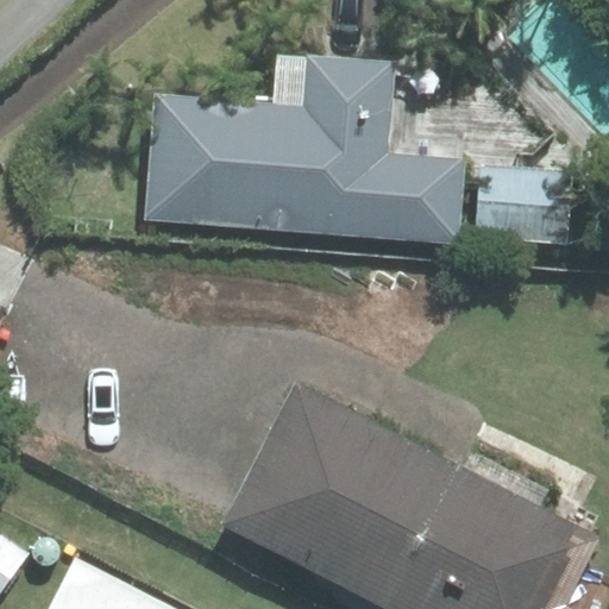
[(395,63),(281,54),(277,104),(155,94),(144,220),(458,245),(465,159),(388,154),(395,63)]
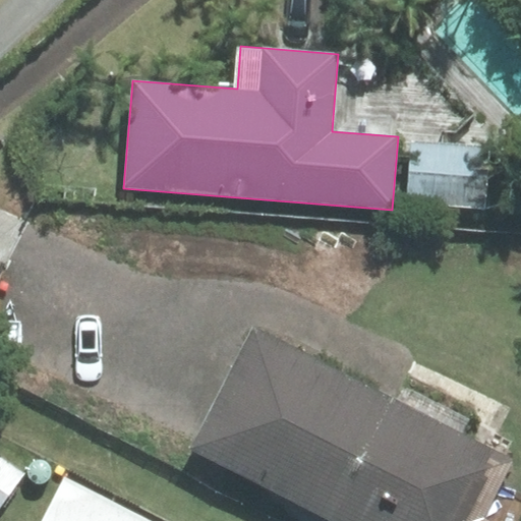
[(408,203),(485,209),(489,149),(412,142),(408,203)]
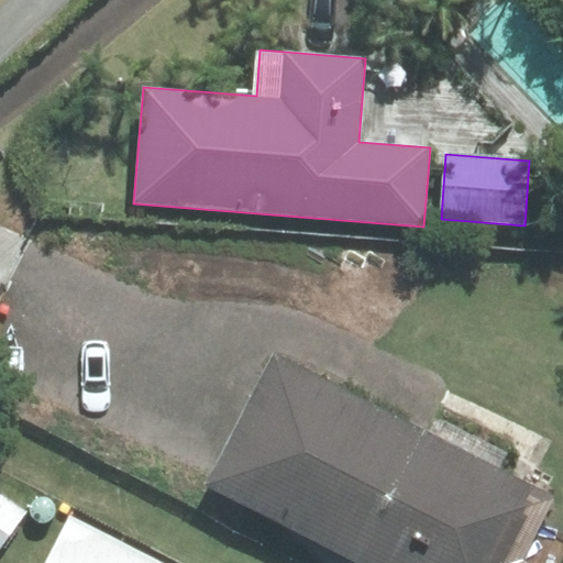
[(556,496),(274,353),(207,485),(362,562),(559,562),(562,555),(562,541),(539,529),(556,496)]
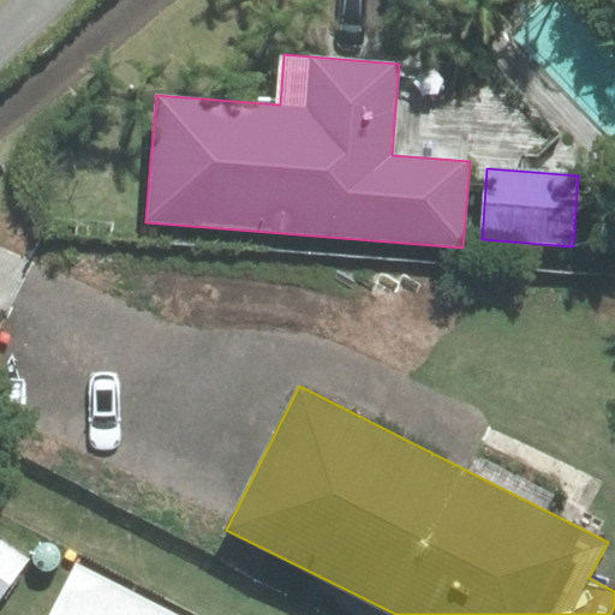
[(0,597),(28,560),(0,541),(0,597)]
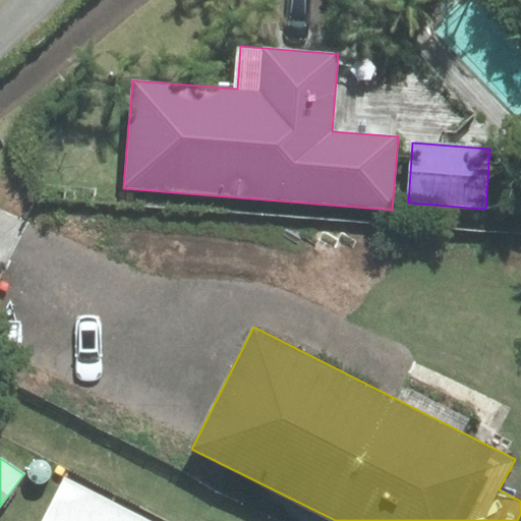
[(43,520),(149,520),(65,478),(43,520)]
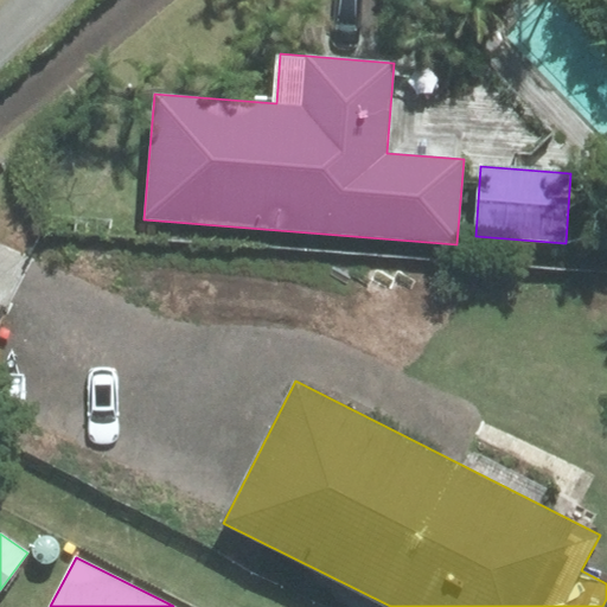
All buildings are outlined.
